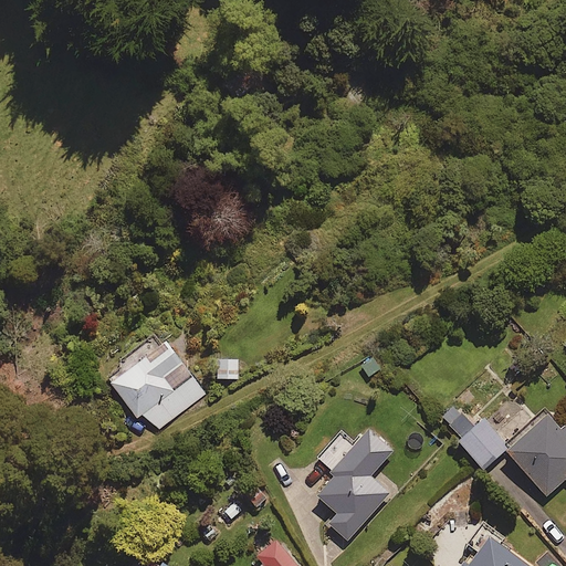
[(206,392),(166,345),(113,388),(139,421),(145,416),(158,431),(206,392)]
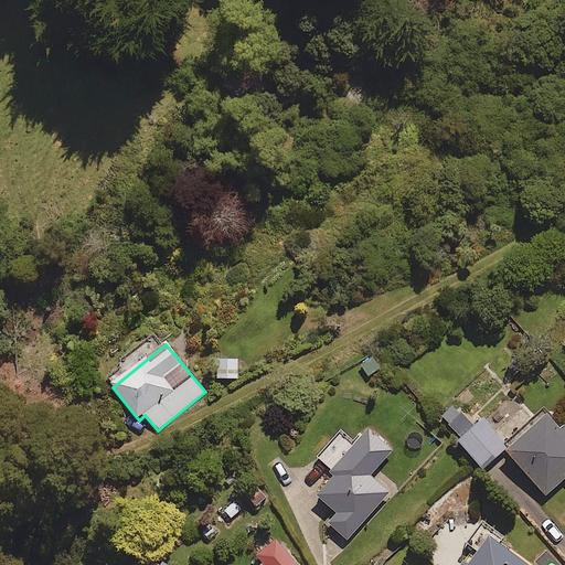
[(356,364),(369,382),(387,369),(375,351),(356,364)]
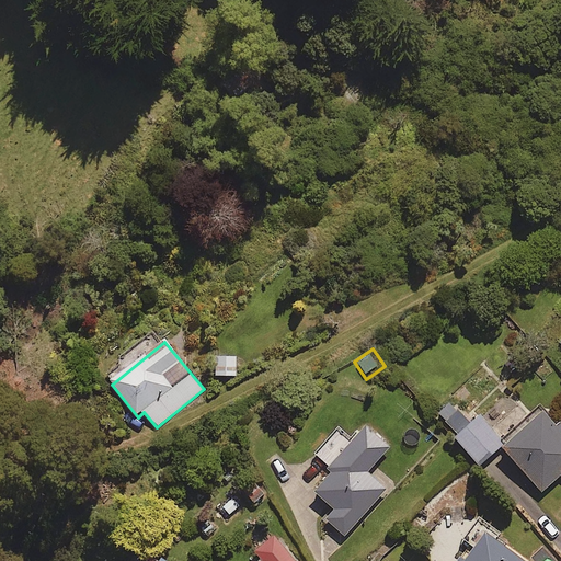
[(237,377),(236,357),(217,359),(219,378),(237,377)]
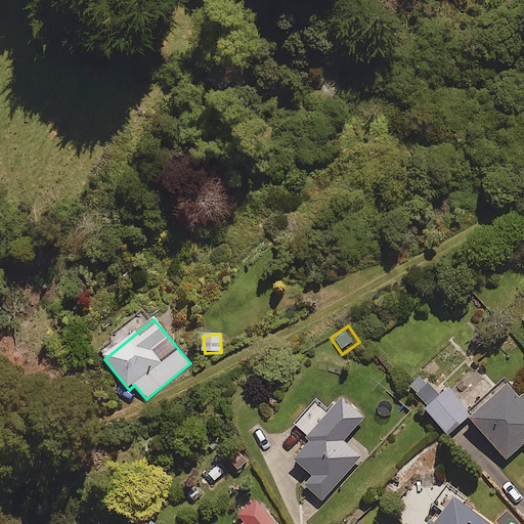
[(449,392),(440,399),(426,383),(416,392),(430,408),(426,412),(448,437),(472,417),(449,392)]
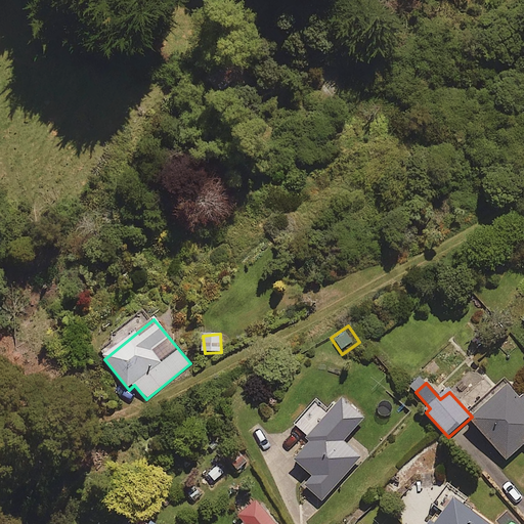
[(523,407),(509,390),(472,424),(508,463),(523,447),(523,407)]
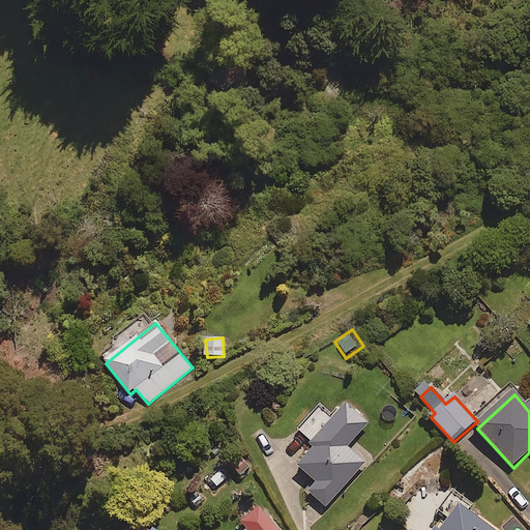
[(364,463),(325,430),(311,447),(314,449),(298,468),(315,482),(306,492),(326,508),(364,463)]
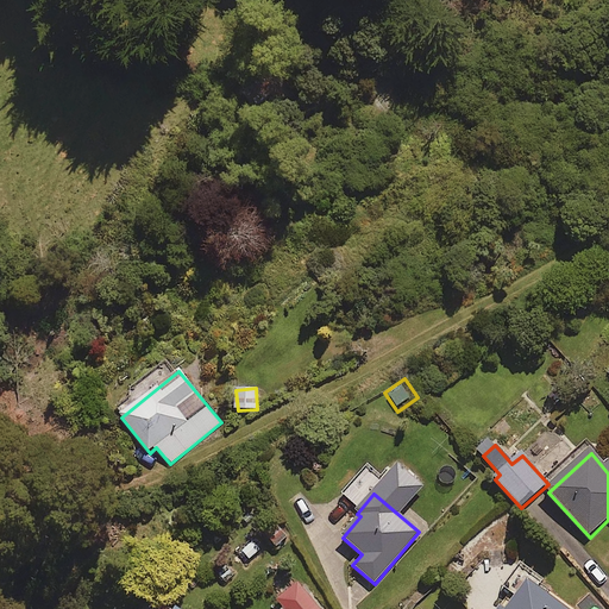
[(507,590),(518,600),(510,608),(563,608),(538,589),(542,583),(523,569),(507,590)]
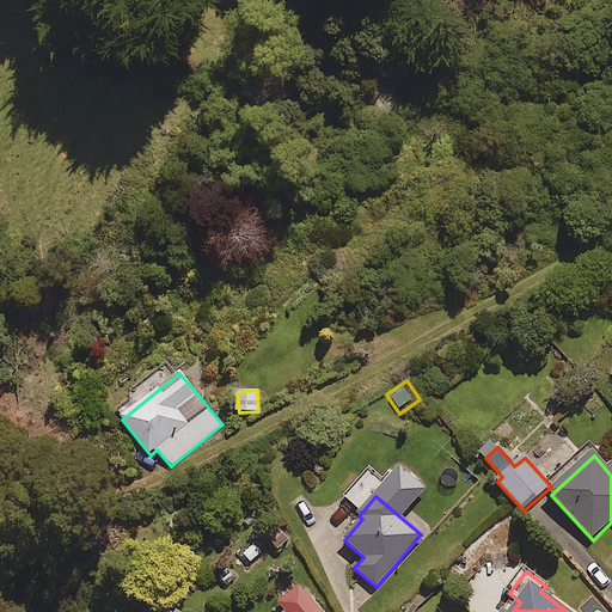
[(320,611),(303,591),(282,609),(285,611),(320,611)]
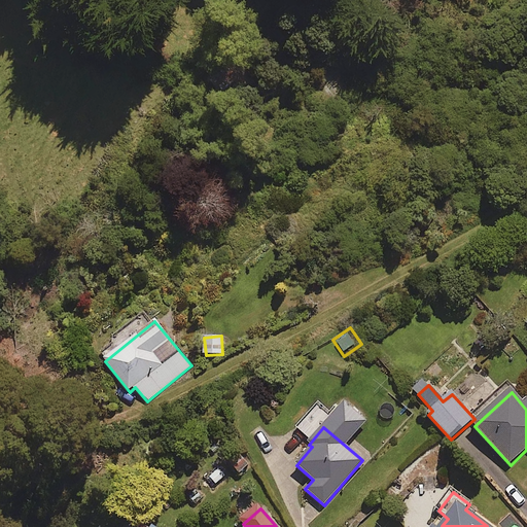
[(148,526),(133,517),(126,526),(148,526)]
